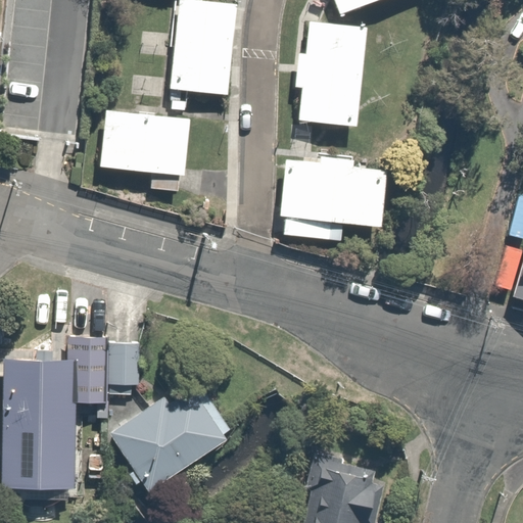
[(237,4),(194,0),(179,0),(172,89),(228,94),(237,4)]
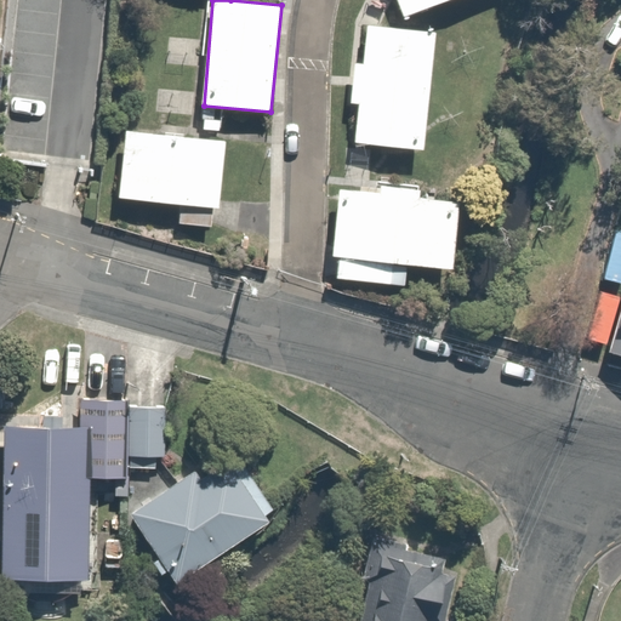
[(397,0),(404,17),(448,0),(397,0)]
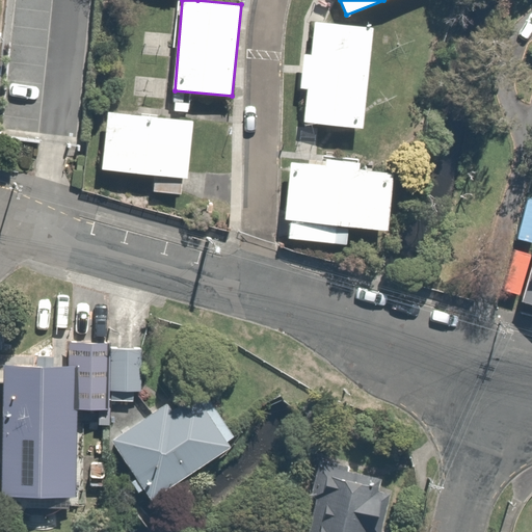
[(373,27),(315,21),(311,54),(304,54),(300,87),(309,88),(306,122),(362,128),(373,27)]
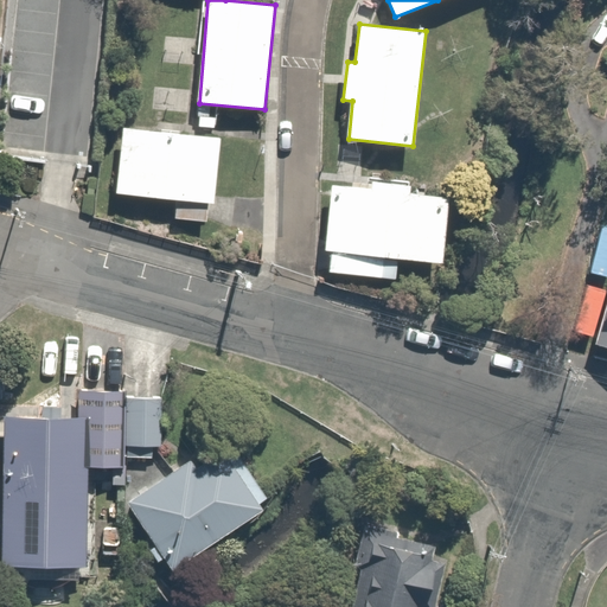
[(222,140),(123,128),(116,193),(215,204),(222,140)]
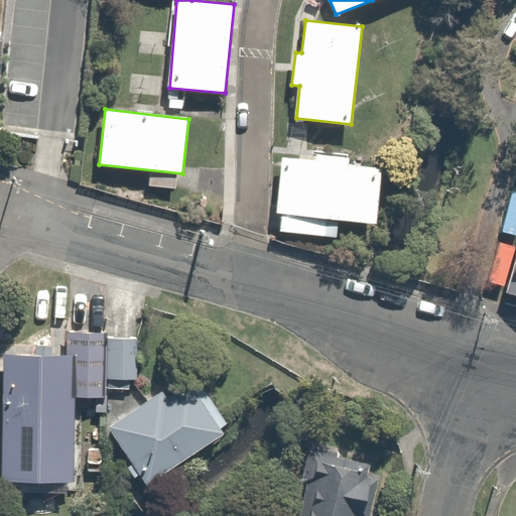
[(376,169),(283,160),(278,210),(371,219),(376,169)]
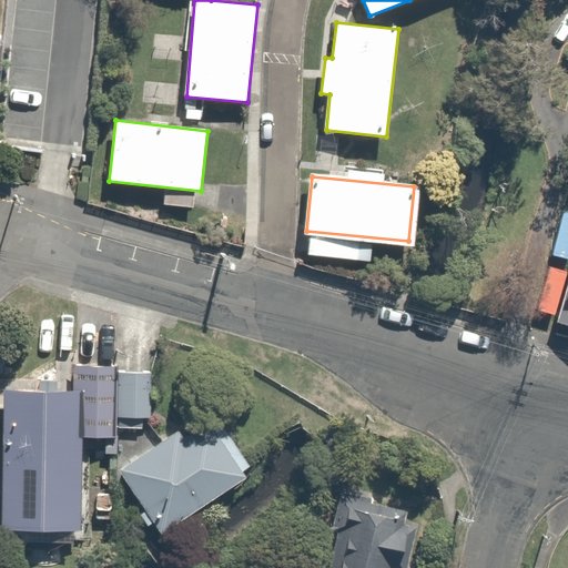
[(78,387),(6,387),(6,529),(88,529),(87,440),(119,440),(119,427),(144,427),(160,427),(160,369),(123,371),(123,362),(78,362),(78,387)]
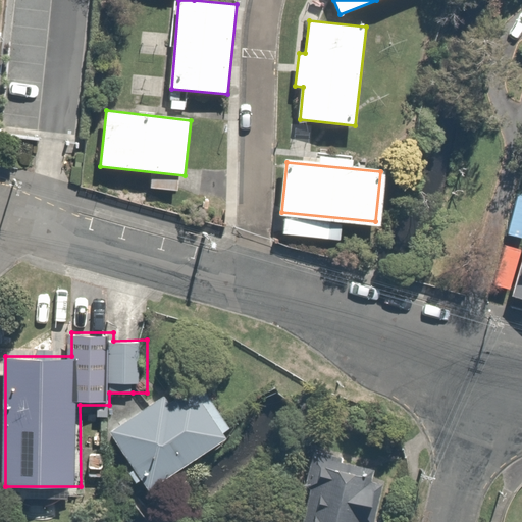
[(172,404),(167,397),(109,437),(151,497),(235,436),(199,385),(172,404)]
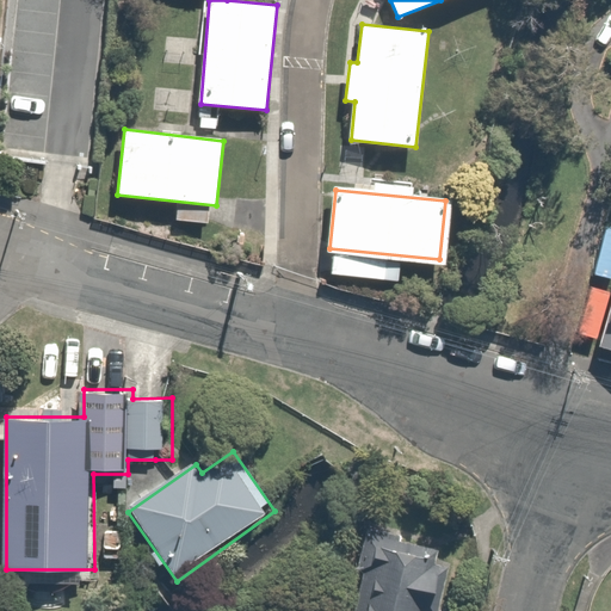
[(449,610),(461,557),(365,538),(351,610),(449,610)]
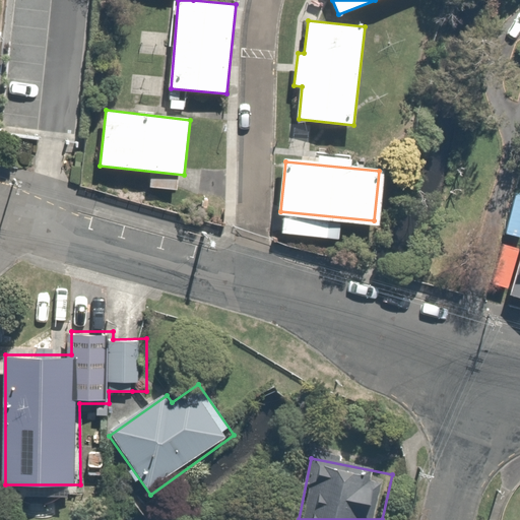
All buildings are outlined.
